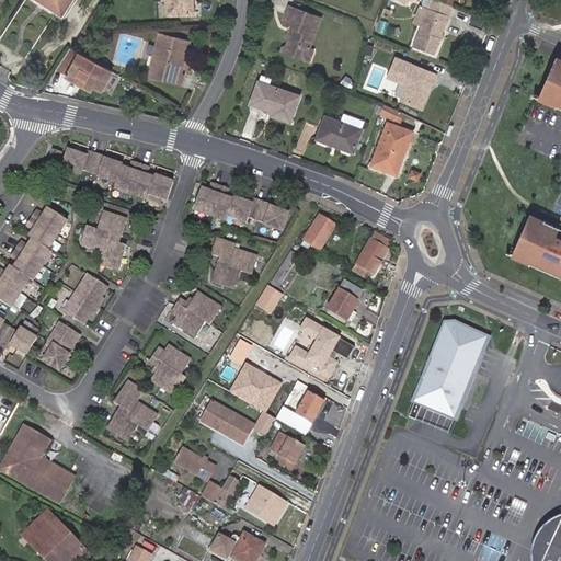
[(26,0),(59,22),(72,0),(26,0)]
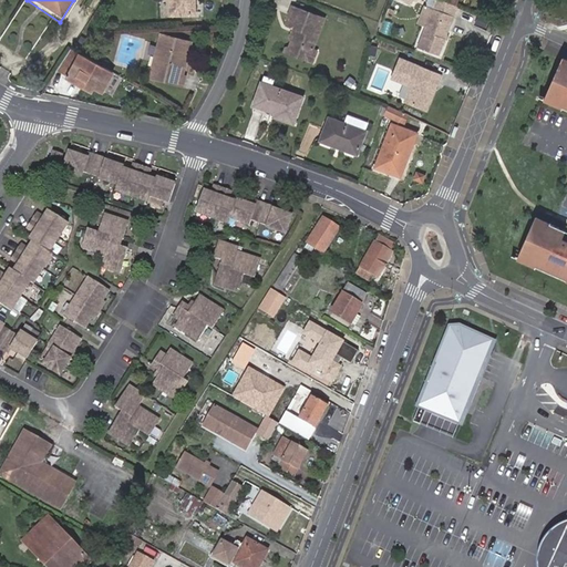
[(189,0),(167,0),(168,18),(194,17),(193,1),(191,1),(189,0)]
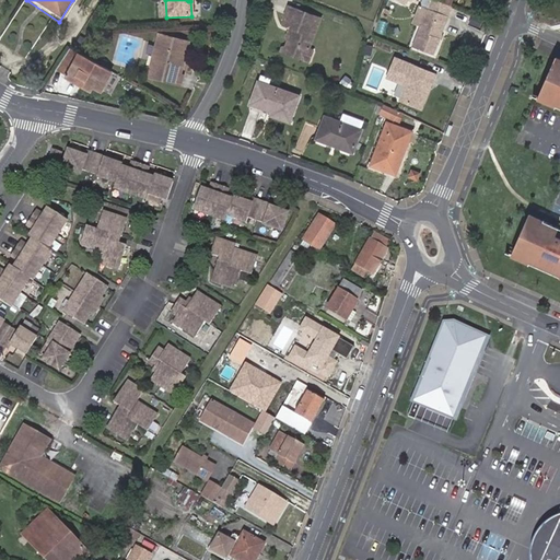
[(429,8),(427,13),(447,21),(453,6),(438,0),(432,0),(429,8)]
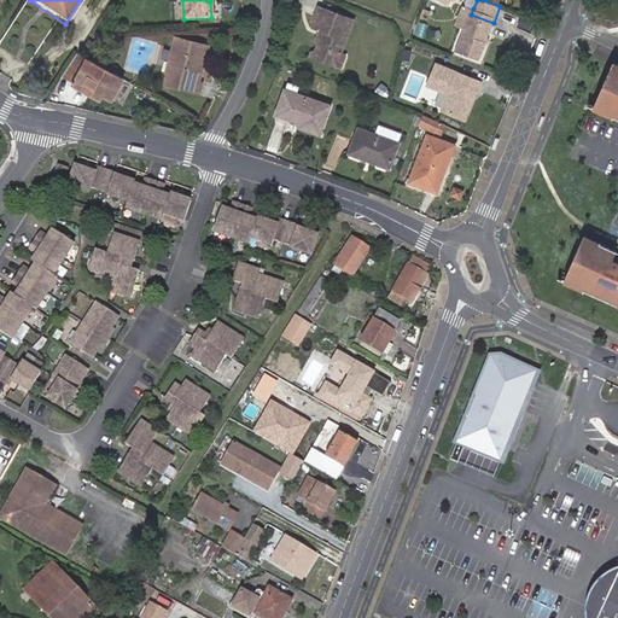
[(473,9),(464,5),(456,25),(466,29),(471,15),(473,9)]
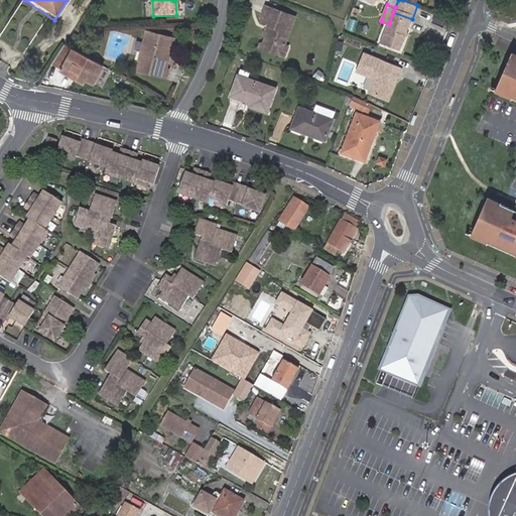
[(278,56),(282,46),(284,44),(294,18),(264,7),(261,16),(262,17),(259,25),(265,27),(269,29),(266,34),(265,34),(259,49),(278,56)]
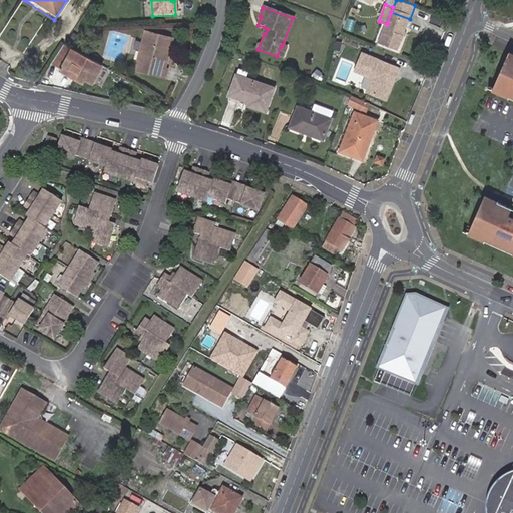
[(397,53),(410,19),(391,12),(387,24),(378,46),(397,53)]
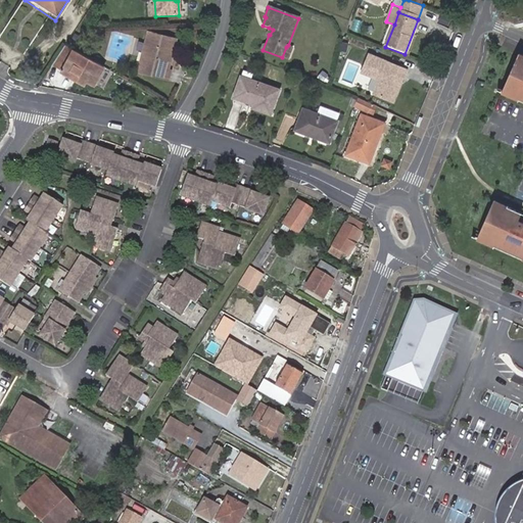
[(273,30),(269,28),(265,37),(266,39),(264,44),(262,45),(260,49),(263,50),(269,35),(270,35),(273,30)]
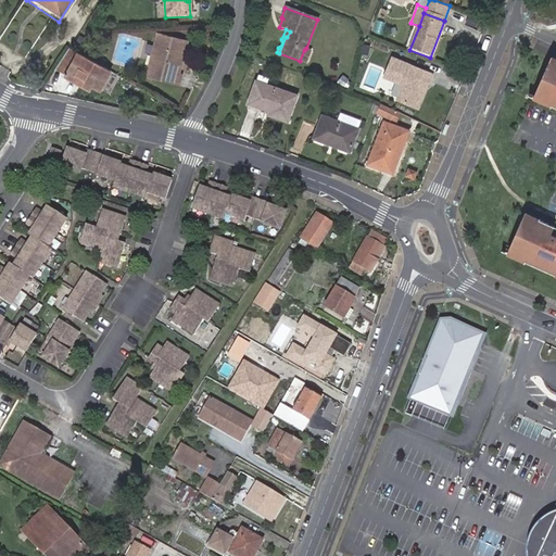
[(156,37),(151,58),(156,59),(151,79),(178,86),(181,76),(179,75),(187,45),(156,37)]
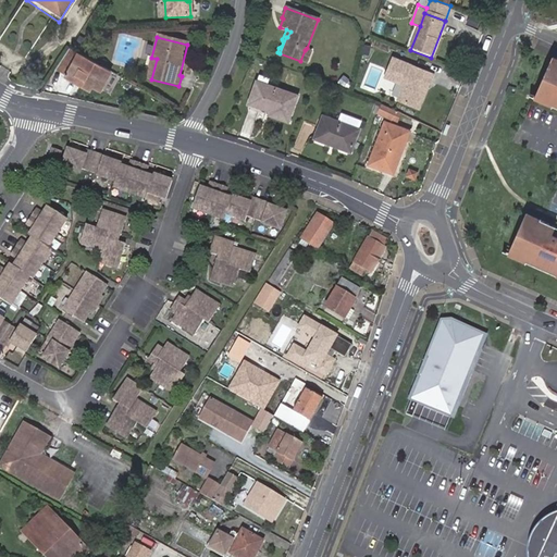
[(310,51),(305,50),(300,61),(306,63),(310,51)]
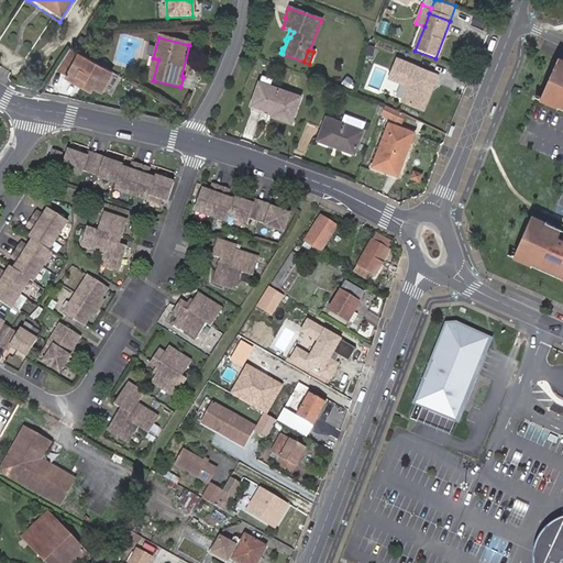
[(80,56),(72,52),(46,87),(61,95),(67,81),(80,56)]
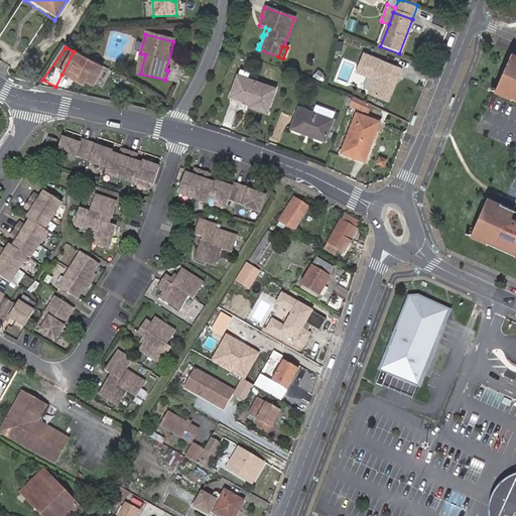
[(80,66),(86,57),(74,51),(61,75),(71,79),(80,66)]
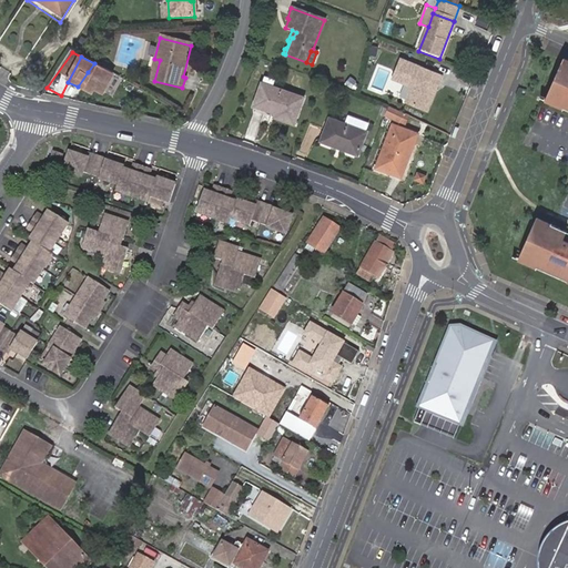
[(160,60),(154,59),(150,79),(154,81),(160,60)]
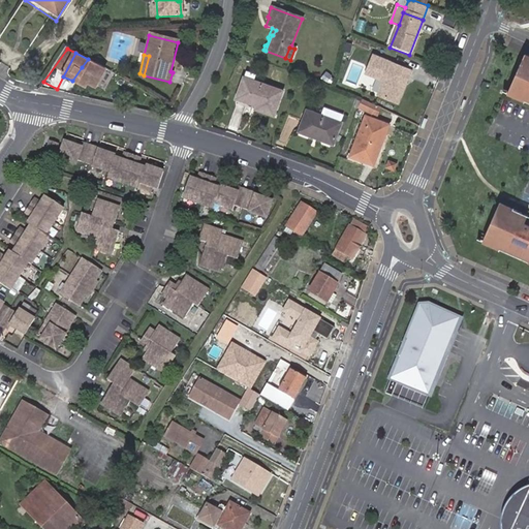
[(96,69),(99,65),(88,59),(82,67),(87,70),(90,66),(96,69)]
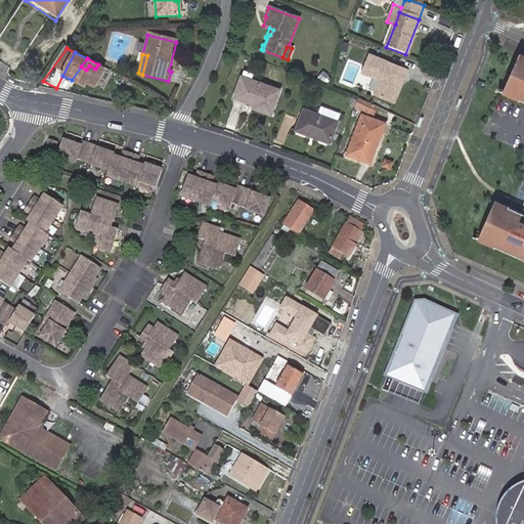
[(395,104),(402,86),(399,85),(402,79),(404,80),(405,81),(408,73),(370,58),(363,76),(381,83),(375,96),(395,104)]
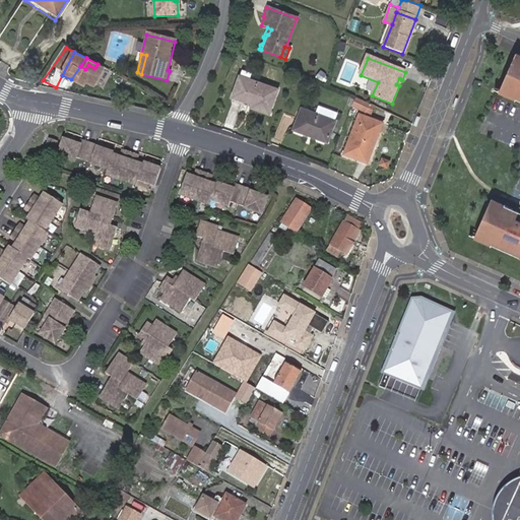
[(519,60),(513,58),(508,69),(511,70),(507,80),(503,79),(499,88),(515,95),(514,100),(519,102),(519,60)]
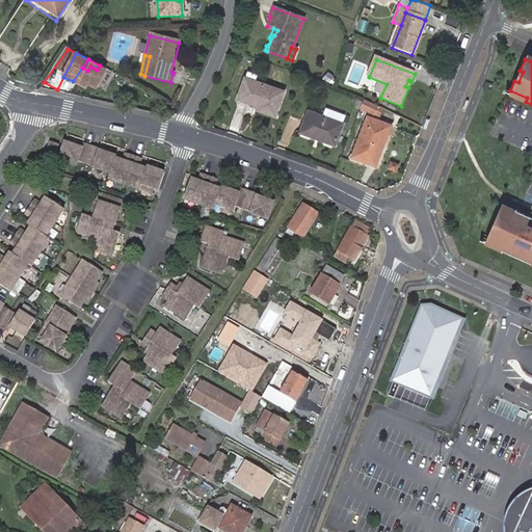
[(107,69),(100,65),(97,70),(94,75),(87,71),(82,68),(73,81),(75,82),(78,75),(90,80),(88,84),(97,88),(107,69)]
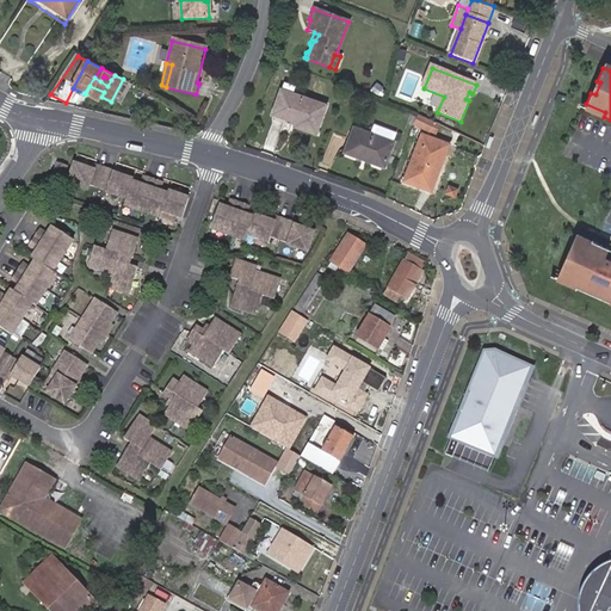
[(107,86),(111,80),(104,76),(100,81),(107,86)]
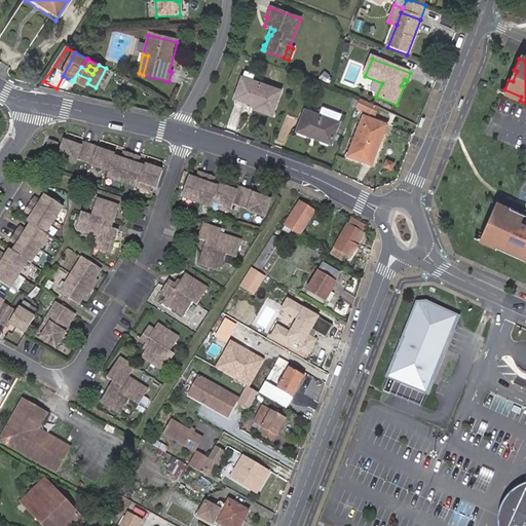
[(253,112),(272,118),(280,94),(254,84),(256,78),(245,74),(235,102),(254,108),(253,112)]
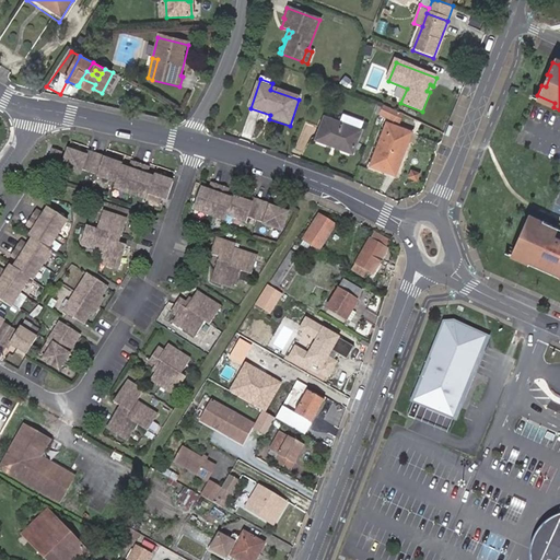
[(555,103),(537,95),(536,100),(553,107),(555,103)]
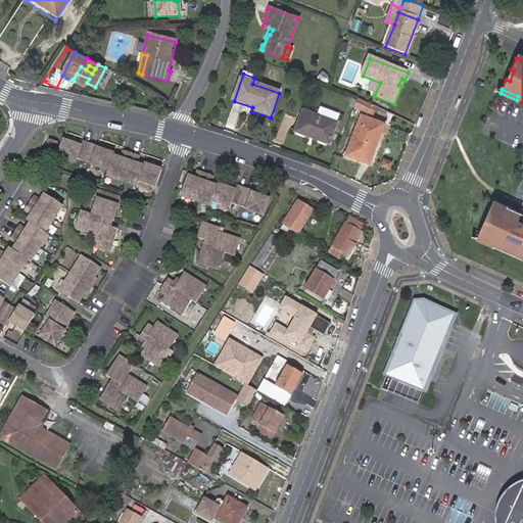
[(369,115),(372,107),(359,101),(355,108),(369,115)]
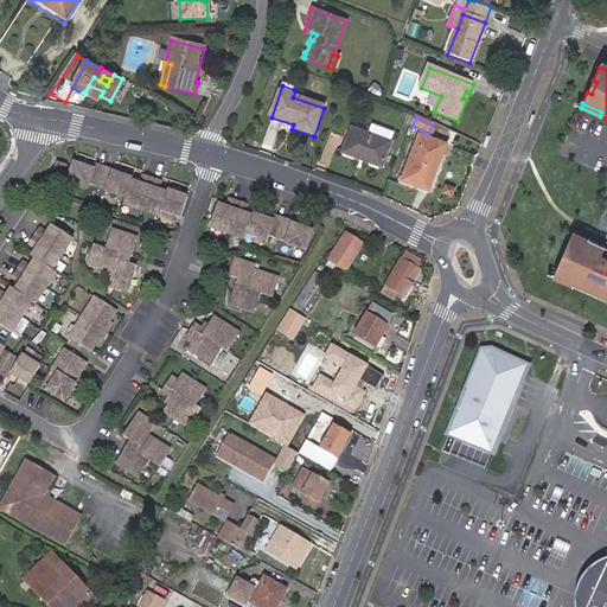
[(395,138),(397,131),(376,122),(374,129),(395,138)]
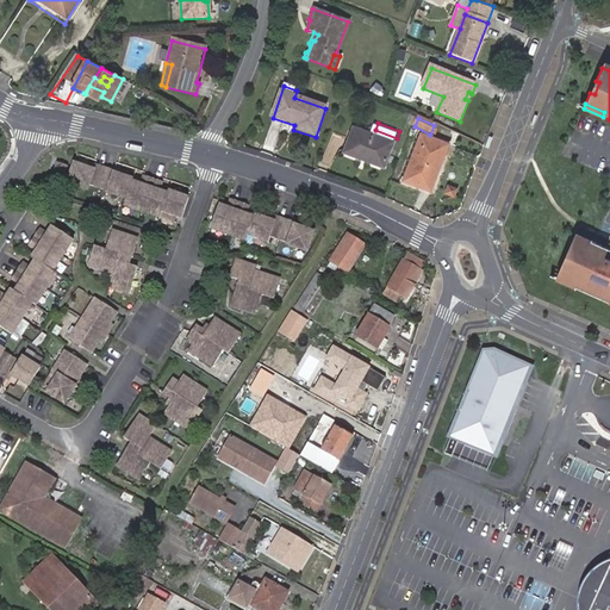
[(352,130),(342,154),(383,168),(392,144),(352,130)]
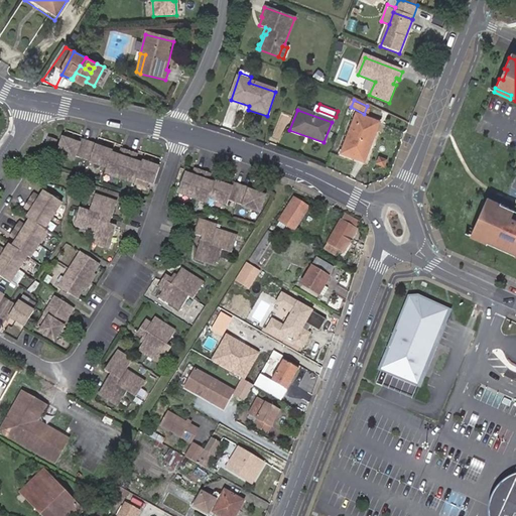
[(362,152),(366,153),(378,124),(357,115),(341,152),(358,159),(362,152)]
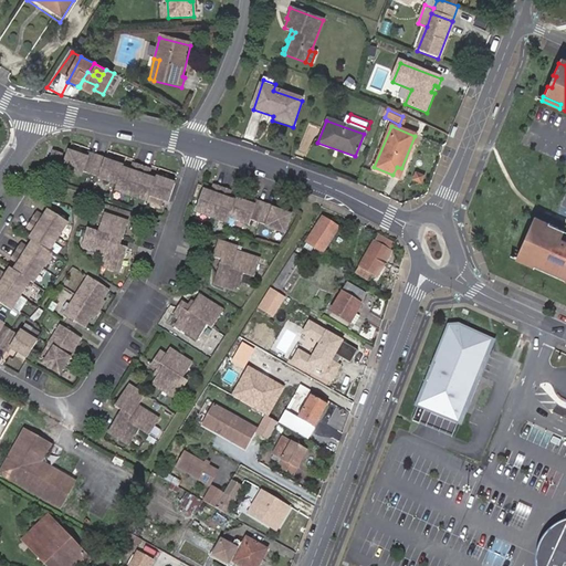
[(53,154),(61,157),(63,152),(49,146),(44,159),(51,161),(53,154)]
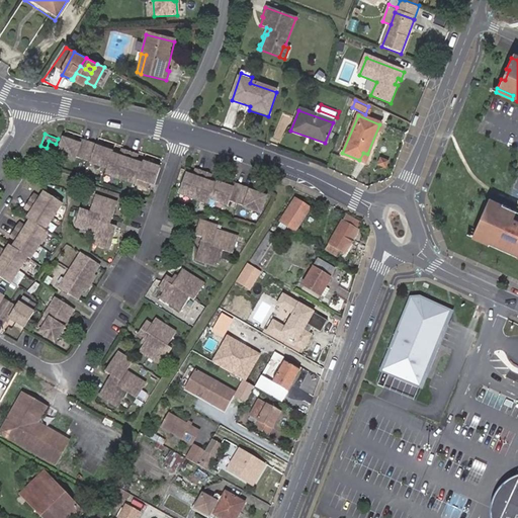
[(152,186),(153,186),(159,168),(142,163),(142,164),(134,162),(137,154),(122,149),(119,157),(112,154),(112,152),(95,146),(96,145),(81,140),(80,145),(63,139),(57,156),(74,162),(76,158),(90,163),(89,164),(106,171),(104,175),(135,186),(134,188),(149,194),(152,186)]
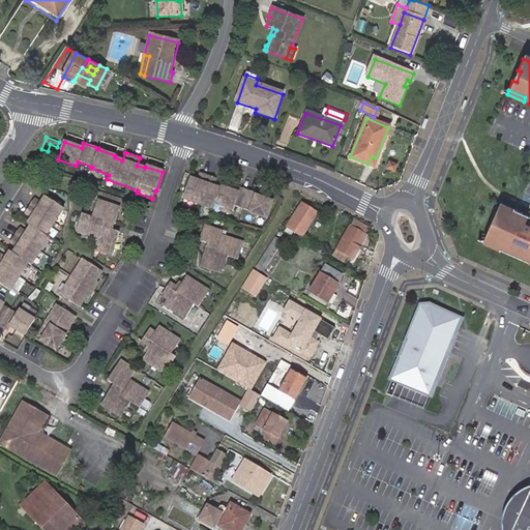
[(55,153),(57,147),(50,144),(48,151),(55,153)]
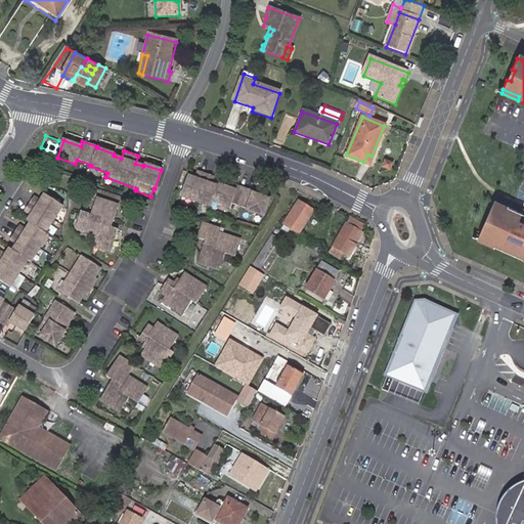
[(218,186),(211,184),(213,177),(198,171),(194,179),(188,176),(180,198),(210,208),(212,203),(229,209),(231,204),(245,209),(245,211),(263,218),(269,200),(251,193),(251,191),(236,186),(235,190),(219,185),(218,186)]
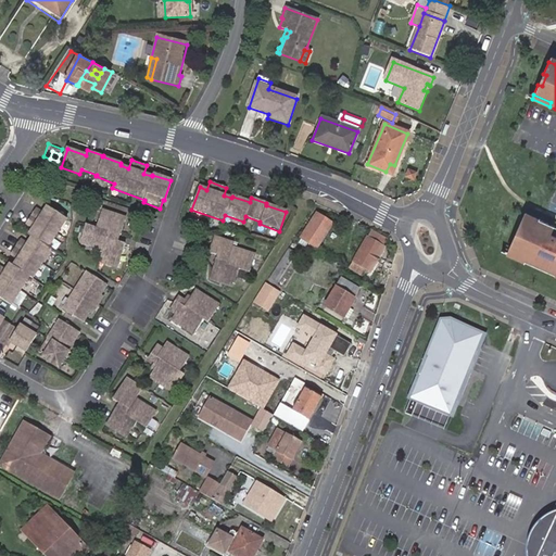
[(9,263),(4,270),(3,272),(0,268),(0,298),(11,305),(13,300),(26,281),(29,276),(33,278),(51,250),(48,248),(62,227),(66,219),(46,206),(41,213),(35,210),(32,214),(26,224),(32,228),(27,235),(30,237),(25,244),(19,240),(10,254),(16,258),(12,265),(9,263)]
